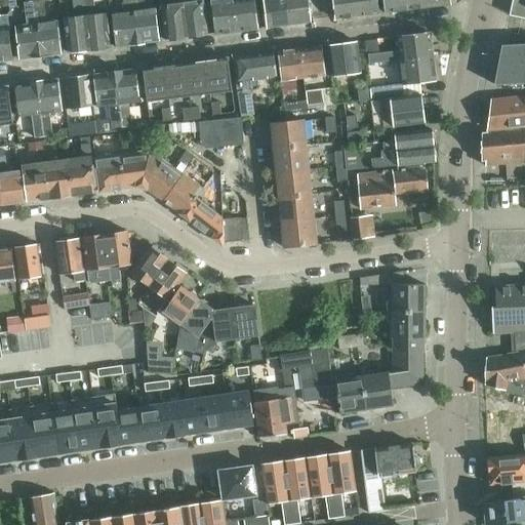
[(40,56),(33,1),(33,0),(23,0),(27,24),(14,26),(18,58),(40,56)]
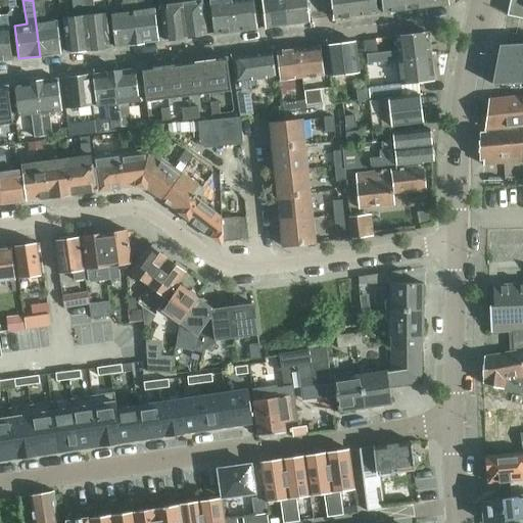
[(42,0),(40,0),(33,1),(40,56),(61,53),(57,19),(45,21),(42,0)]
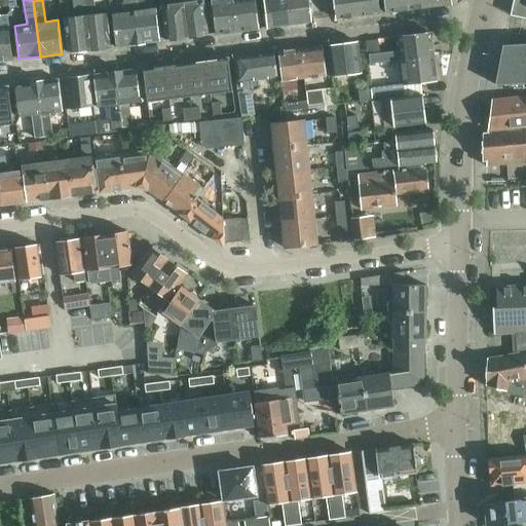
[(89,50),(83,0),(74,0),(76,15),(64,16),(68,52),(89,50)]
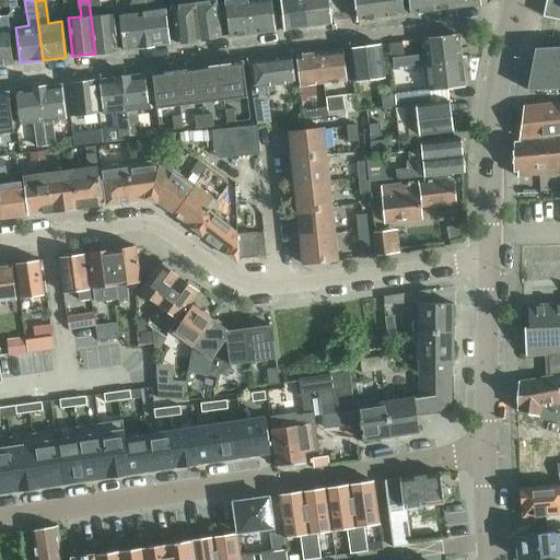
[(89,0),(95,54),(118,50),(114,13),(101,14),(98,0),(89,0)]
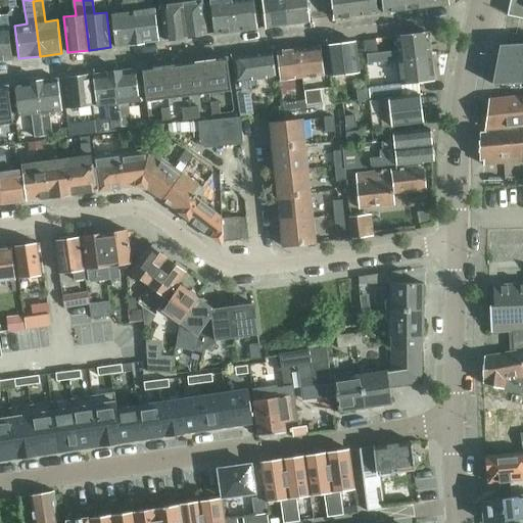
[(132,0),(123,0),(125,12),(111,14),(115,46),(138,44),(132,0)]
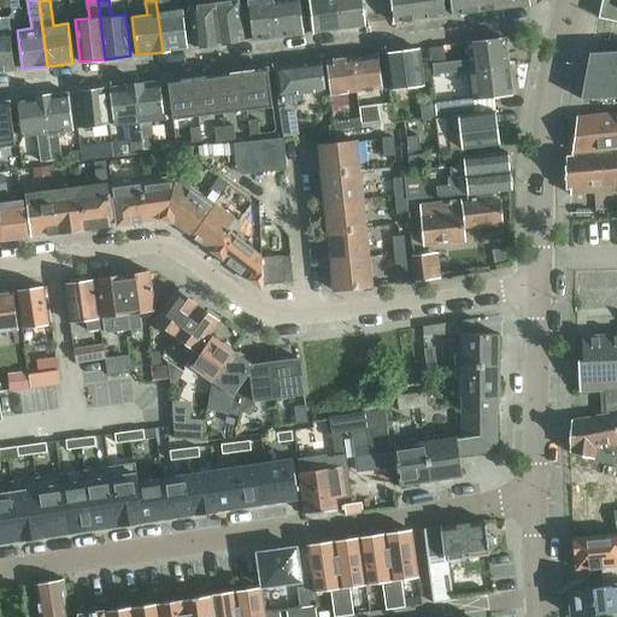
[(165,0),(156,0),(163,52),(188,48),(183,10),(166,12),(165,0)]
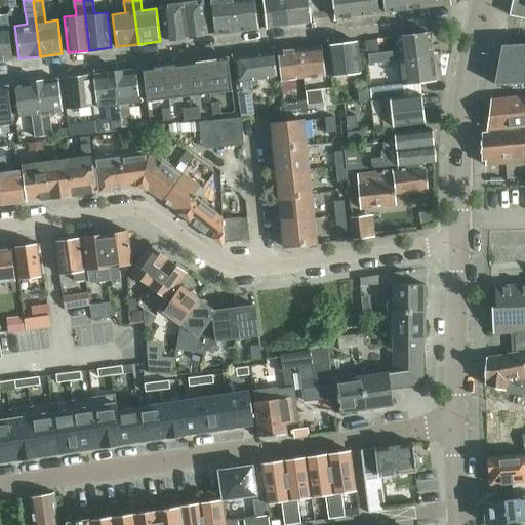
[(183,2),(182,0),(172,0),(172,3),(161,5),(165,40),(187,37),(183,2)]
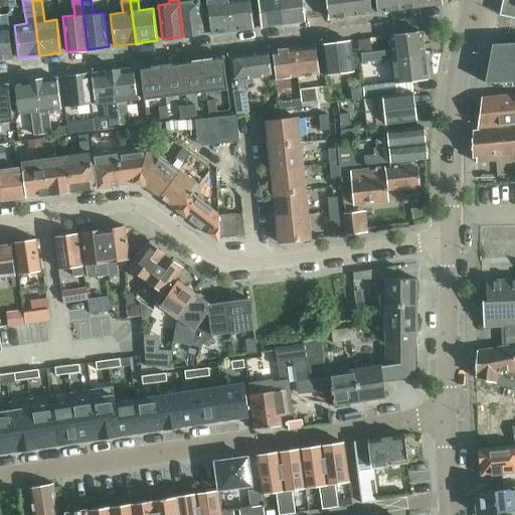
[(199,0),(194,0),(188,1),(179,2),(183,36),(204,34),(199,0)]
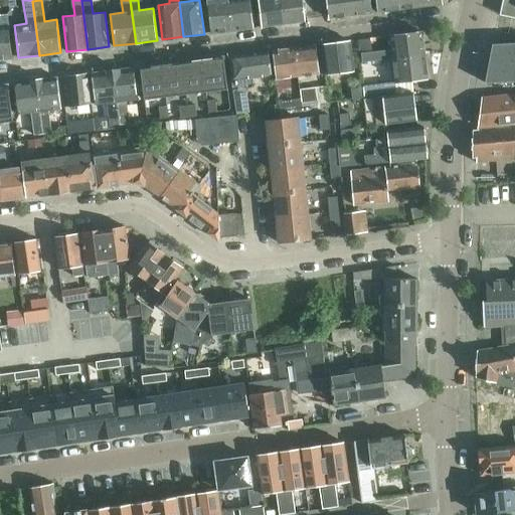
[(232,31),(228,0),(212,0),(207,1),(211,33),(232,31)]
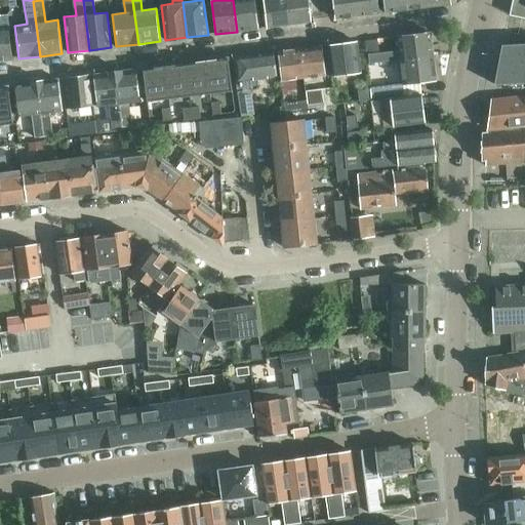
[(254,0),(233,0),(237,32),(258,29),(254,0)]
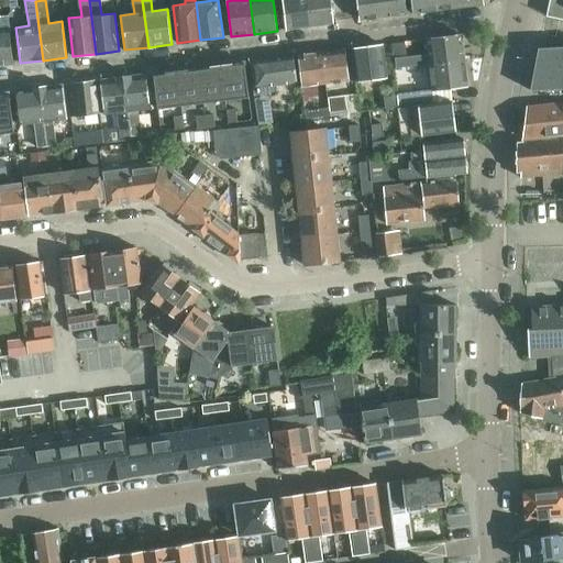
[(310,26),(306,0),(282,0),(286,30),(310,26)]
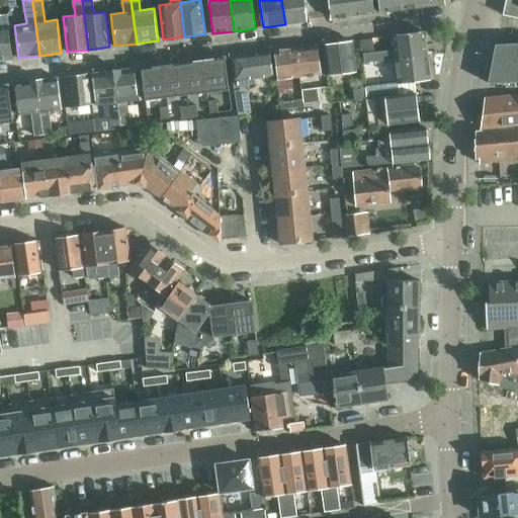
[(304,0),(281,0),(285,24),(308,21),(304,0)]
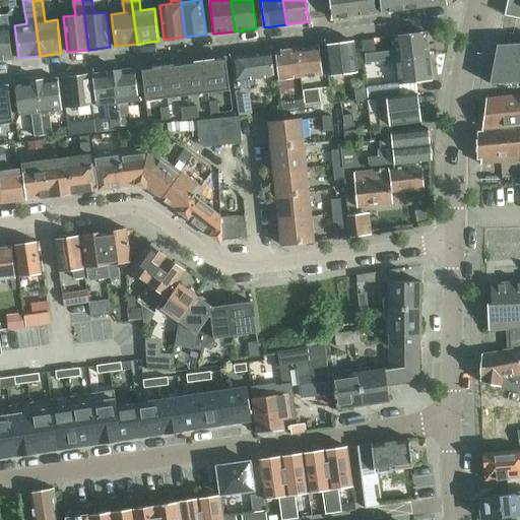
[(354,16),(351,0),(329,0),(332,18),(354,16)]
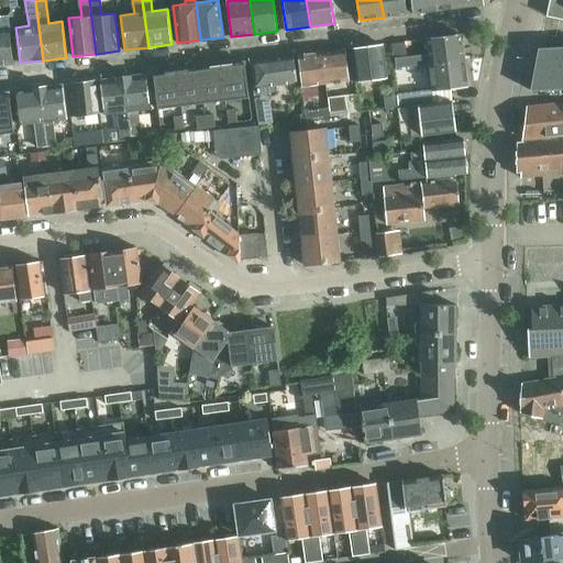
[(405,0),(381,0),(384,18),(407,14),(405,0)]
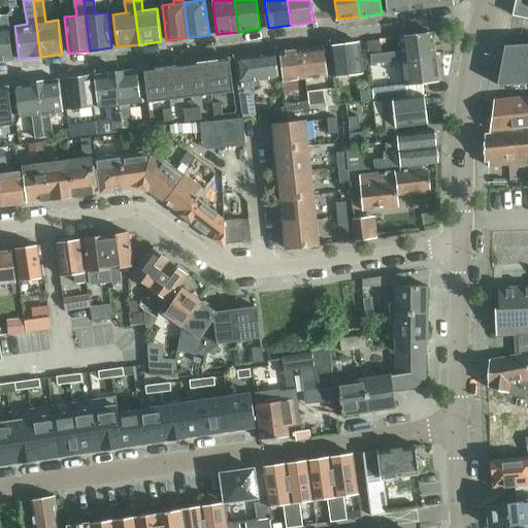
[(410,9),(408,0),(385,0),(387,12),(410,9)]
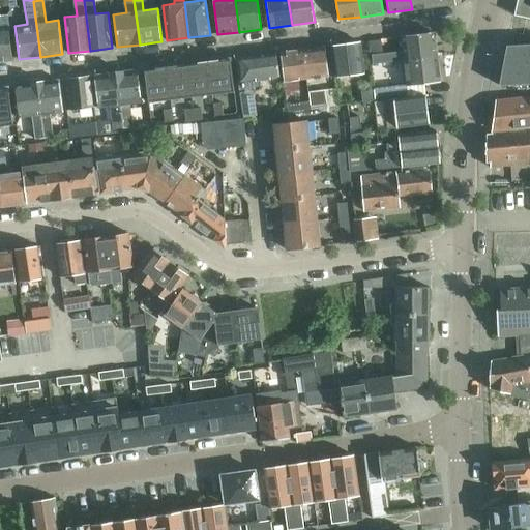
[(410,0),(412,9),(435,7),(434,0),(410,0)]
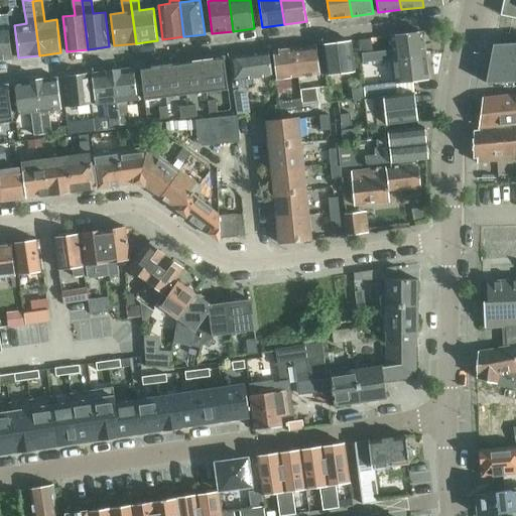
[(515,0),(503,0),(501,14),(515,17),(515,0)]
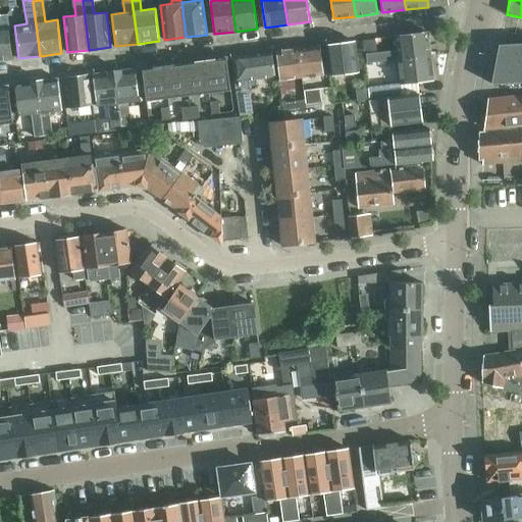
[(0,60),(12,59),(8,24),(9,24),(6,5),(0,5),(0,60)]
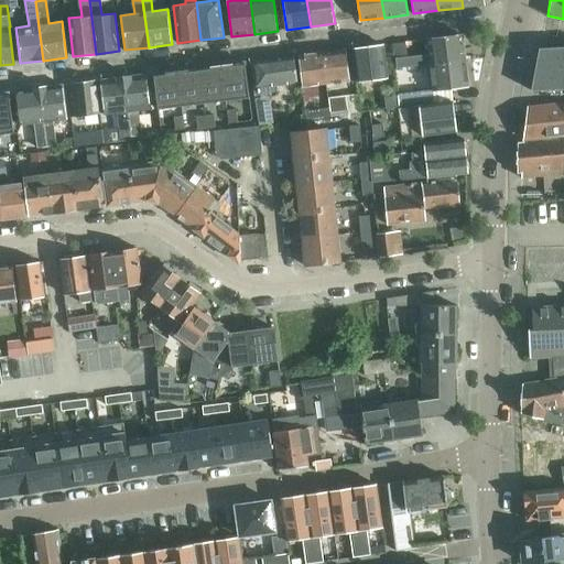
[(397,68),(430,65),(430,64),(465,60),(463,35),(427,39),(429,55),(396,58),(397,68)]
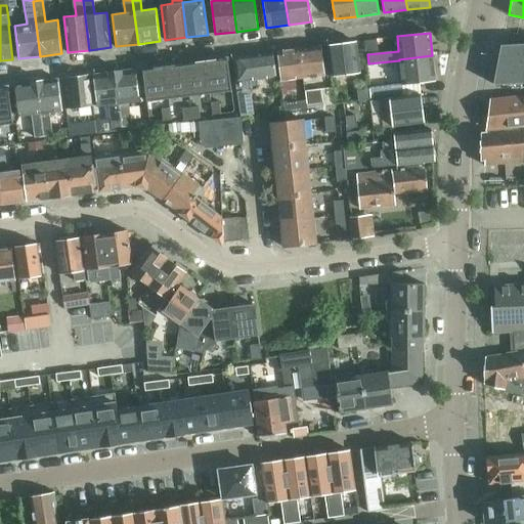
[(356,42),(328,45),(332,76),(360,72),(356,42)]
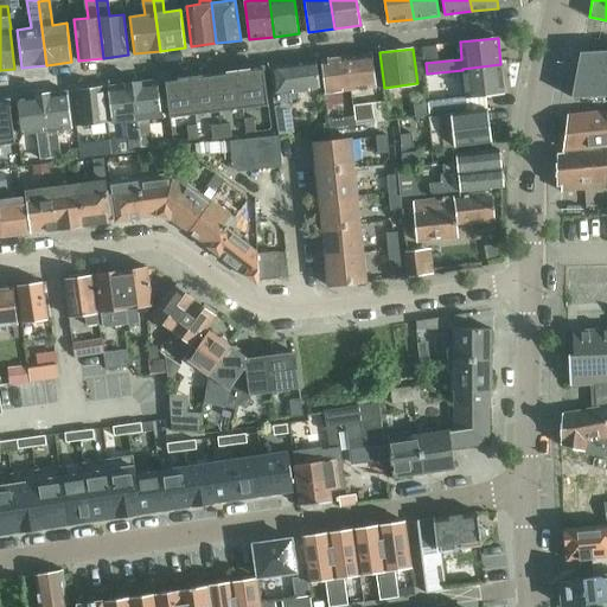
[(580,55),(574,88),(580,88),(581,97),(600,96),(600,102),(606,101),(606,50),(596,51),(580,52),(580,55)]
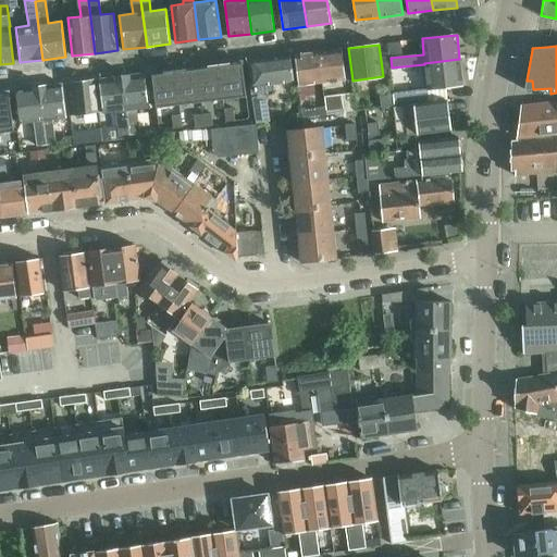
[(342,49),(318,52),(322,83),(345,81),(342,49)]
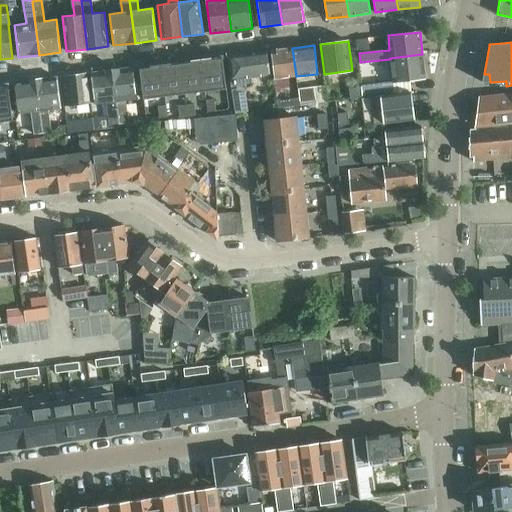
[(296,76),(292,48),(271,50),(275,79),(296,76)]
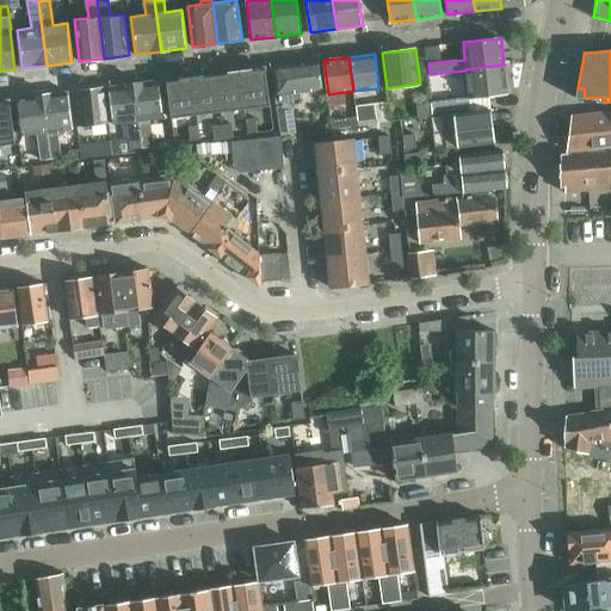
[(271,67),(275,96),(322,90),(319,61),(271,67)]
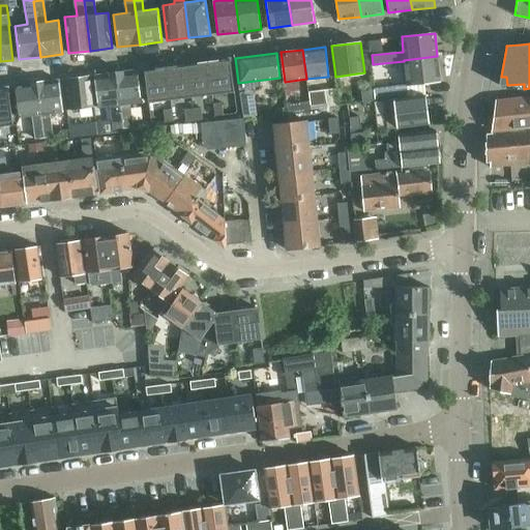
[(404,60),(404,61),(407,85),(423,83),(440,81),(437,56),(404,60)]
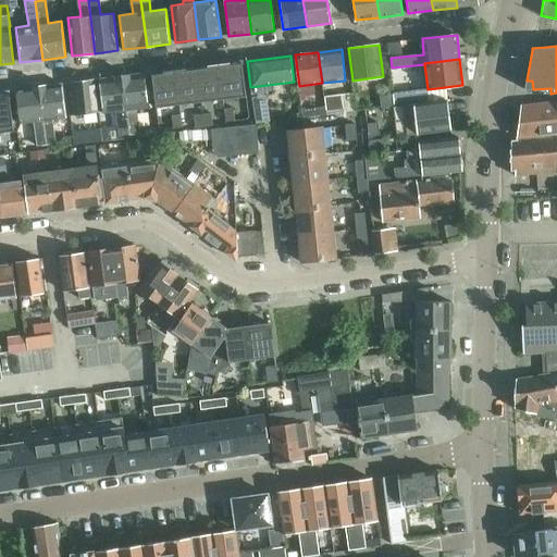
[(242,61),(219,64),(223,99),(246,96),(242,61)]
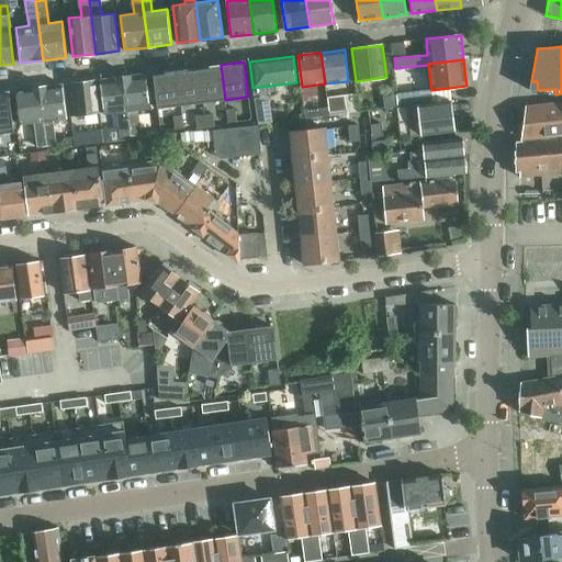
[(221,65),(199,67),(203,103),(225,100),(221,65)]
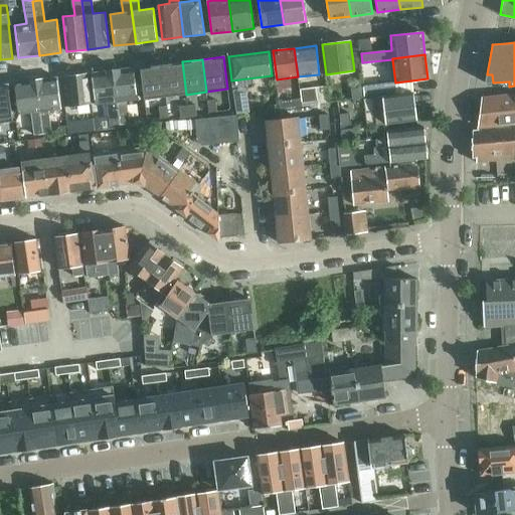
[(182,61),(161,64),(165,97),(186,95),(182,61)]
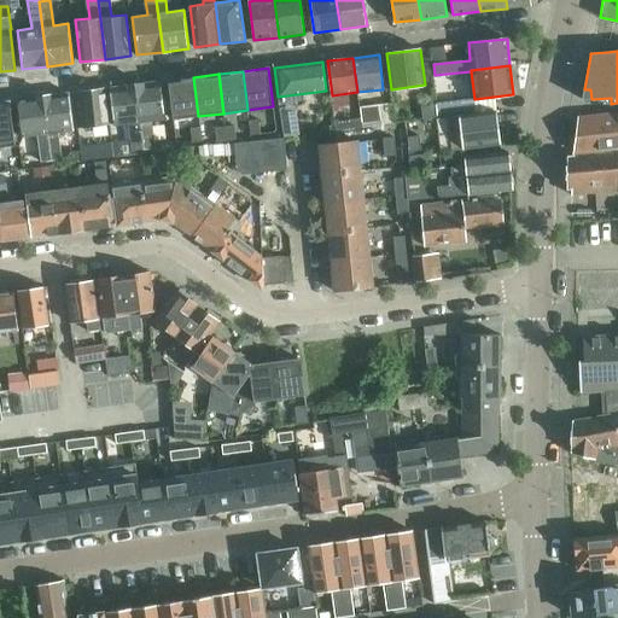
[(193,77),(168,81),(173,120),(198,116),(193,77)]
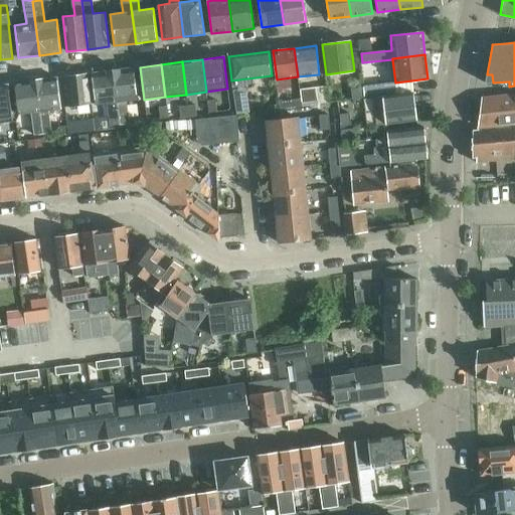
[(134,68),(113,70),(120,124),(130,123),(130,119),(127,102),(138,100),(134,68)]
